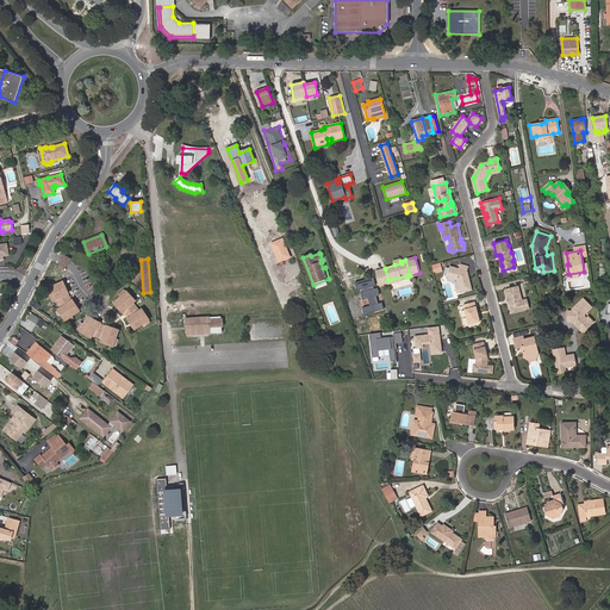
[(462,286),(460,288),(461,292),(472,288),(470,279),(467,279),(467,277),(468,275),(467,271),(468,266),(461,263),(459,268),(450,266),(447,277),(458,280),(460,281),(462,286)]
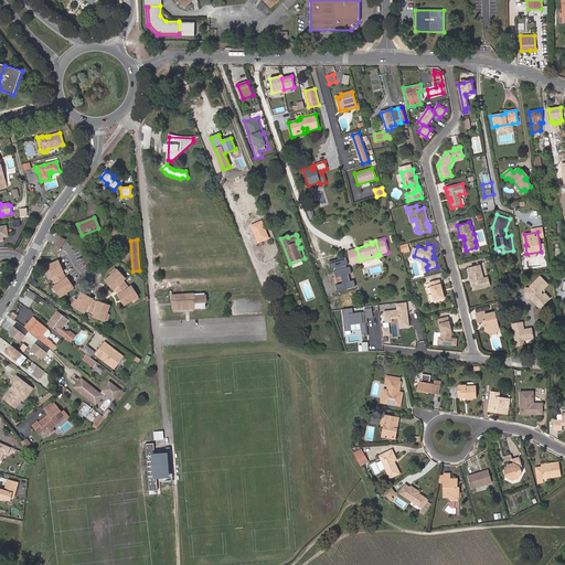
[(50,266),(44,268),(50,278),(52,277),(54,276),(62,273),(63,272),(59,262),(51,265),(50,266)]
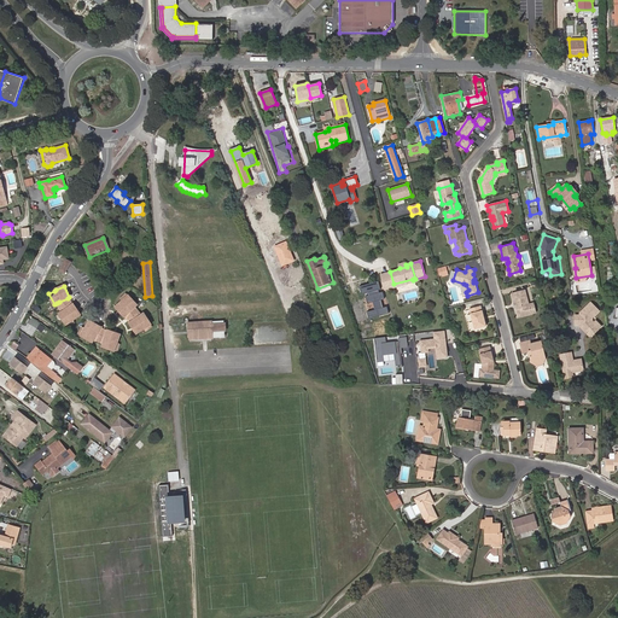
[(529,303),(524,289),(511,292),(513,302),(512,303),(513,308),(516,307),(518,316),(536,312),(534,302),(529,303)]
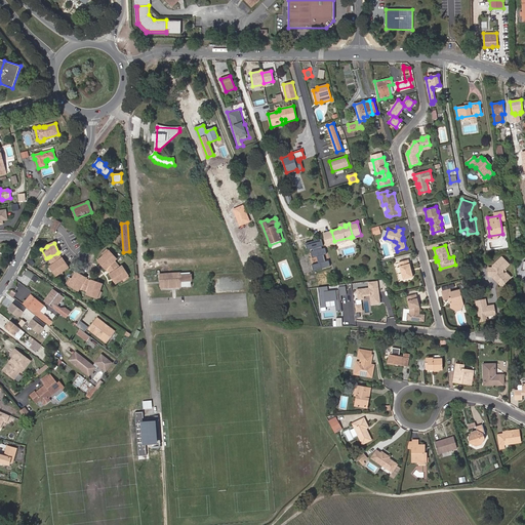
[(104,255),(97,260),(106,268),(107,267),(112,261),(114,259),(116,258),(108,250),(107,248),(103,252),(105,253),(104,255)]
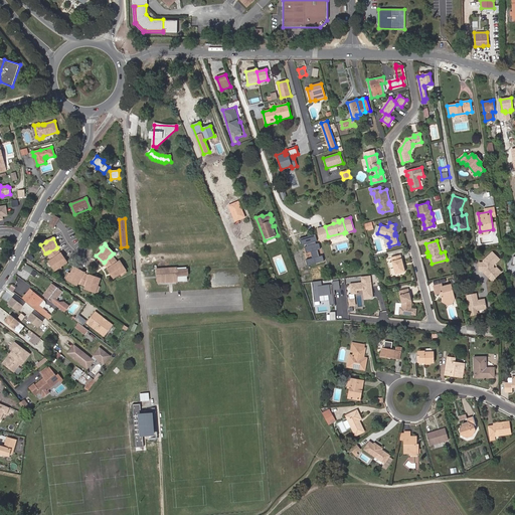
[(51,253),(48,255),(50,258),(53,256),(54,259),(60,254),(58,251),(56,248),(49,251),(51,253)]
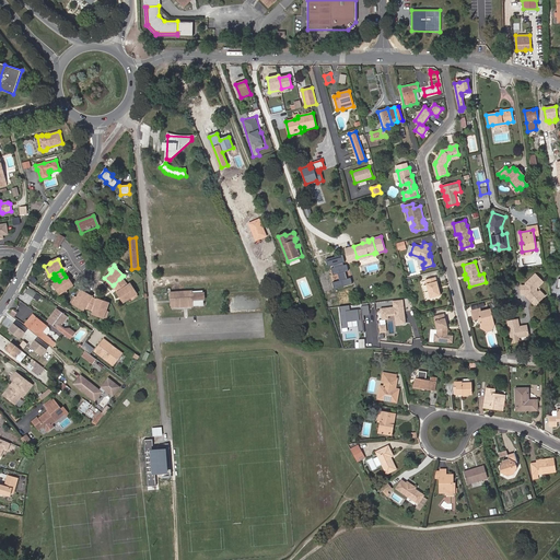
[(544,282),(536,275),(526,284),(526,287),(522,287),(522,294),(525,294),(535,304),(537,304),(544,298),(539,293),(537,291),(537,289),(543,283),(544,282)]
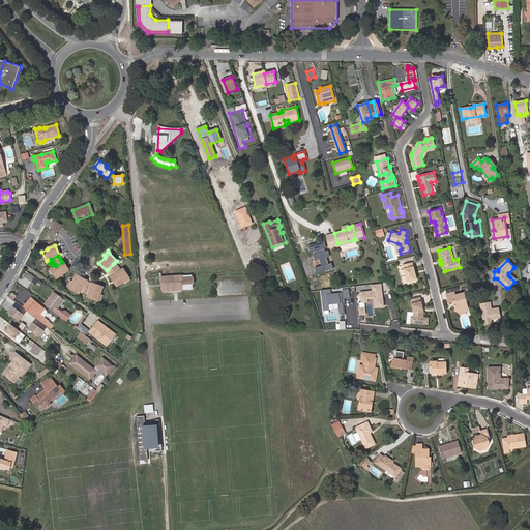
[(63,274),(70,269),(63,261),(62,262),(56,266),(54,268),(52,269),(58,278),(62,275),(63,274)]
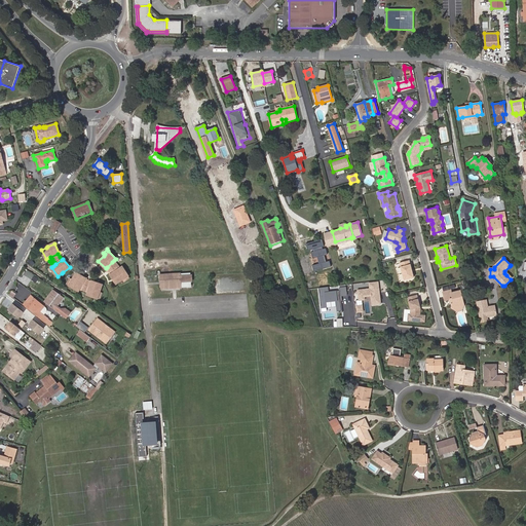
[(411,269),(412,269),(410,260),(400,262),(405,279),(414,276),(413,271),(412,271),(411,269)]
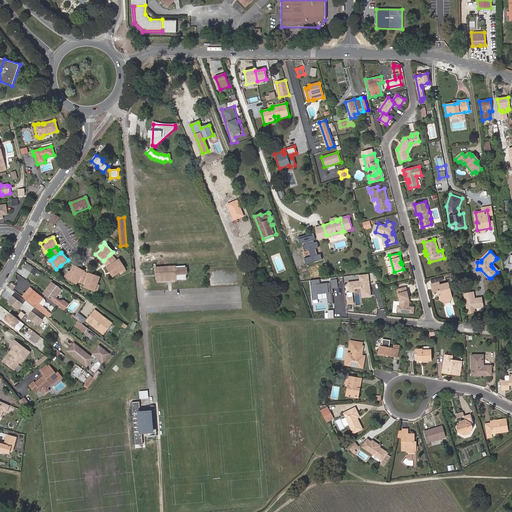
[(111,258),(109,255),(104,260),(106,263),(108,266),(114,262),(112,260),(115,258),(113,256),(111,258)]
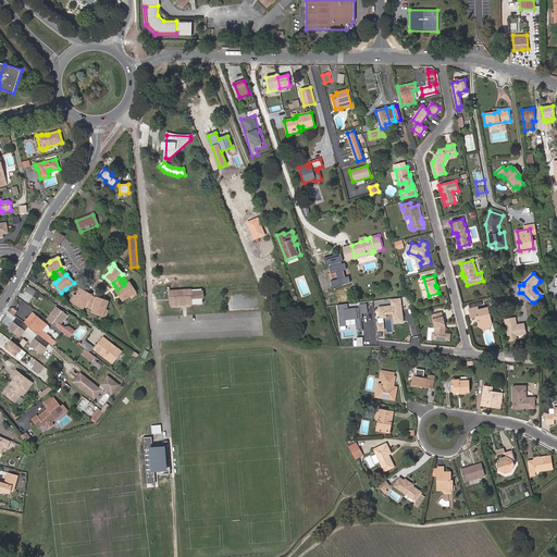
[(118,289),(116,291),(122,300),(130,296),(131,295),(135,292),(128,283),(127,284),(124,285),(118,289)]
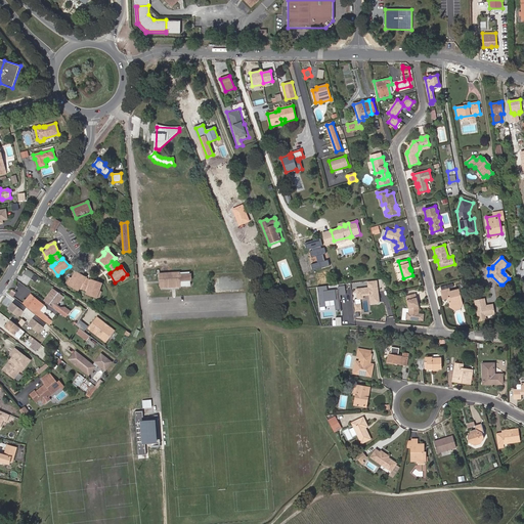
[(31,278),(34,273),(28,269),(25,274),(31,278)]
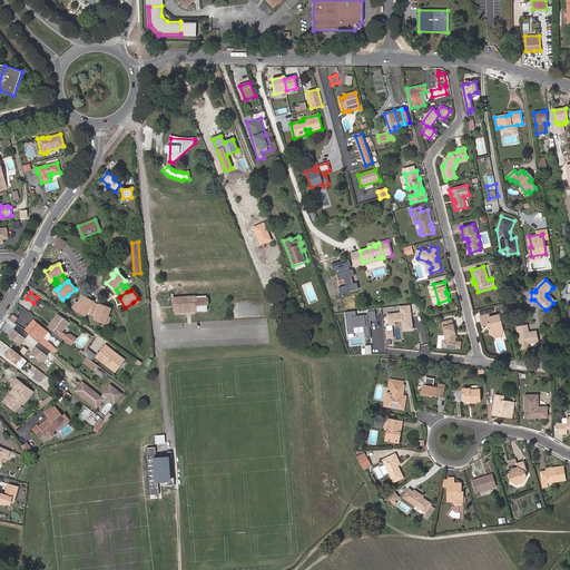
[(87,310),(91,303),(92,301),(82,295),(78,303),(77,304),(75,308),(85,315),(86,313),(87,310)]
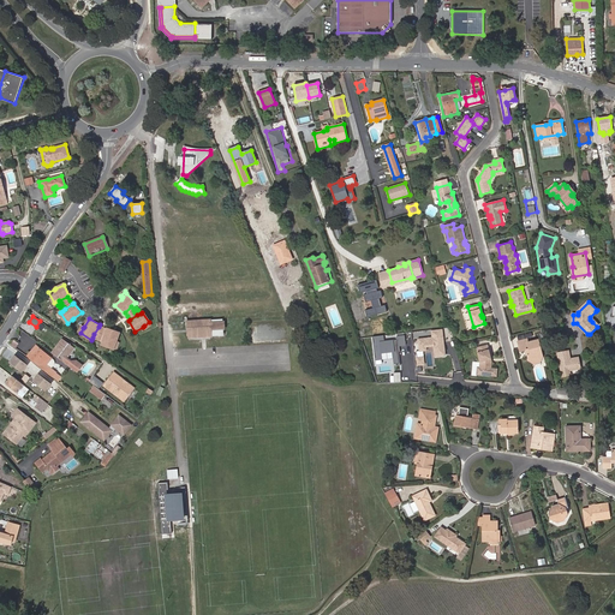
[(224,332),(224,320),(187,321),(189,334),(224,332)]
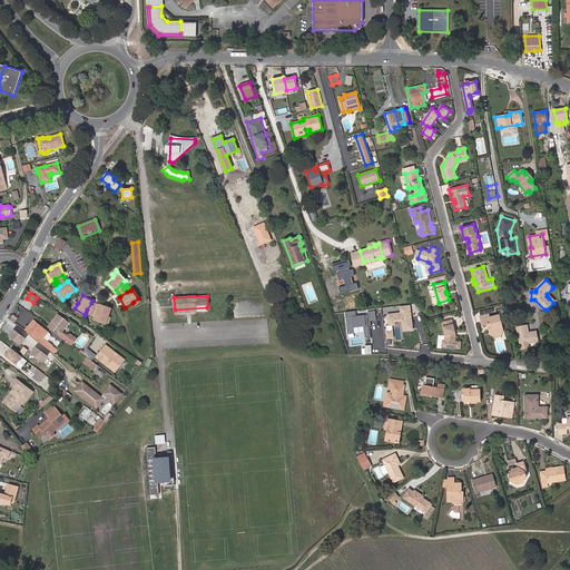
[(94,312),(96,313),(99,306),(95,304),(91,303),(87,310),(90,311),(89,314),(90,315),(91,315),(94,312)]
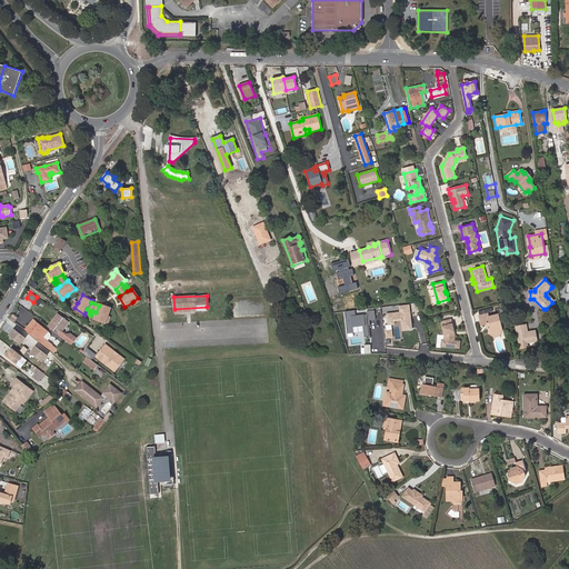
[(108,316),(110,307),(99,303),(99,306),(96,312),(95,316),(95,318),(106,322),(107,317),(108,316)]
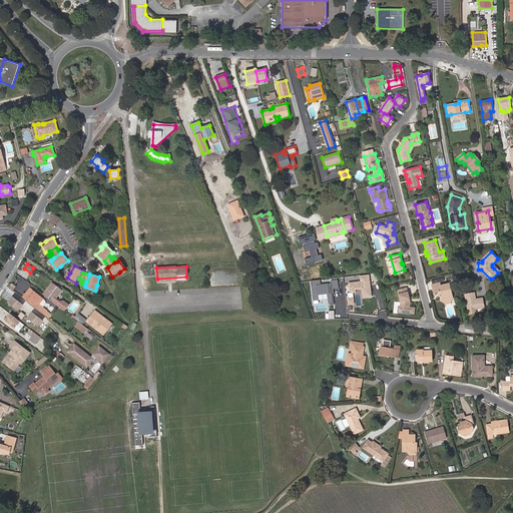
[(369,274),(359,275),(360,280),(348,282),(349,292),(361,291),(362,297),(372,296),(369,274)]
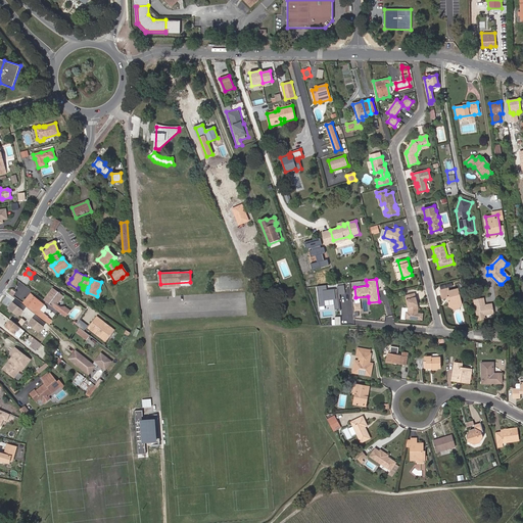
[(450,305),(462,302),(458,287),(449,290),(448,287),(440,290),(442,297),(445,297),(447,296),(448,300),(450,305)]
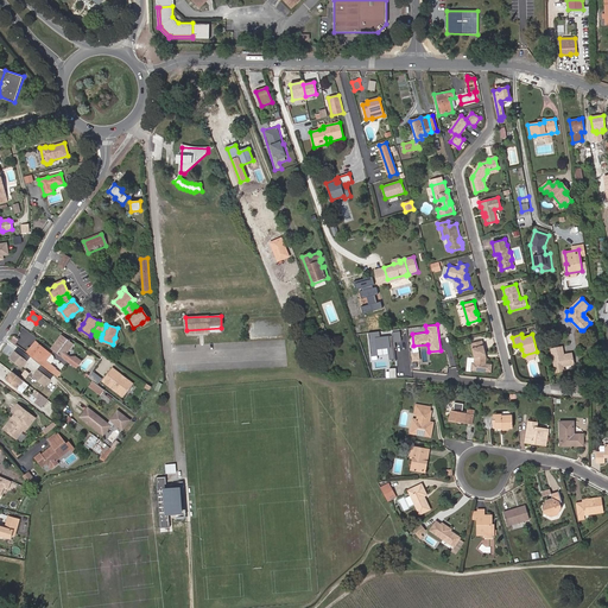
[(62,335),(51,349),(73,366),(76,362),(65,355),(74,344),(62,335)]
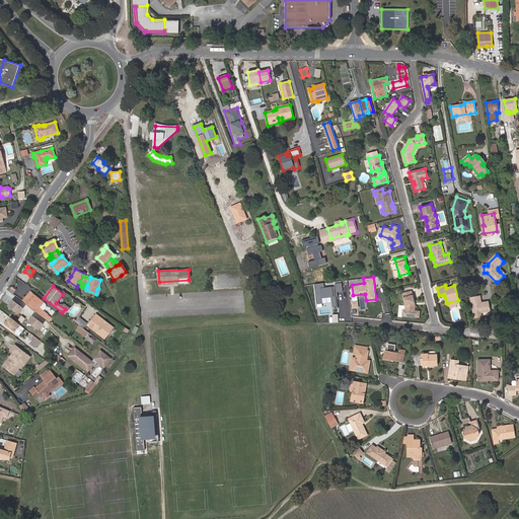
[(414,302),(415,302),(412,290),(400,292),(404,304),(403,308),(401,309),(401,315),(419,316),(420,310),(415,310),(415,304),(414,304),(414,302)]
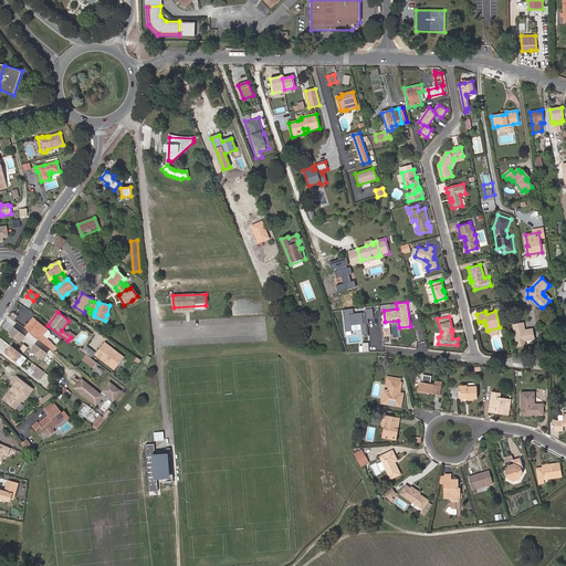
[(25,328),(49,347),(51,343),(42,336),(48,329),(33,318),(25,328)]
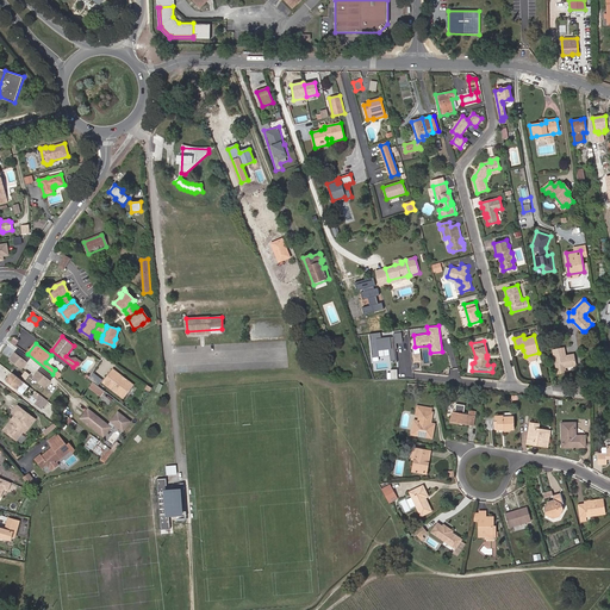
[(565,348),(554,350),(558,374),(567,373),(566,368),(577,366),(574,355),(567,356),(565,348)]
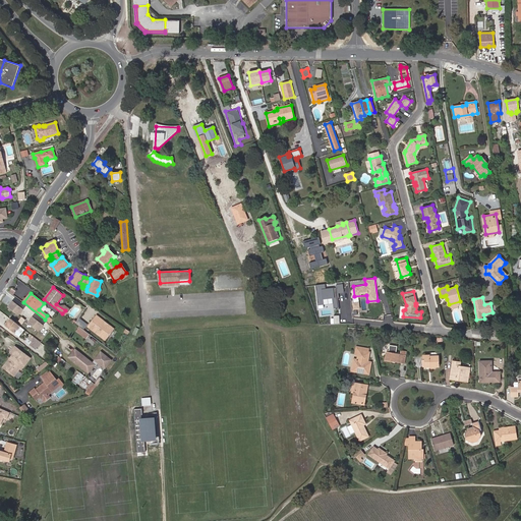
[(103,324),(104,322),(96,315),(88,327),(105,340),(113,329),(108,325),(106,326),(103,324)]
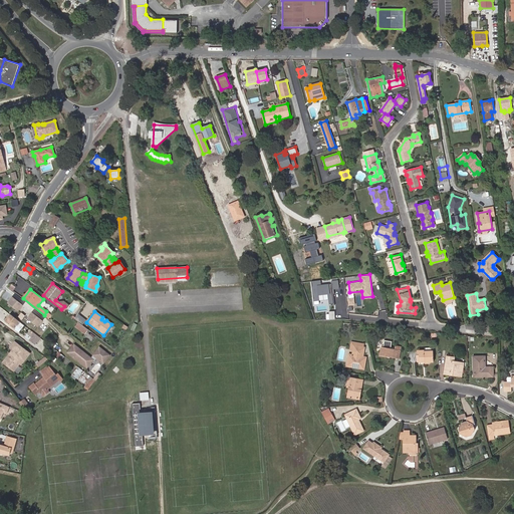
[(41,320),(30,312),(24,319),(34,328),(41,320)]
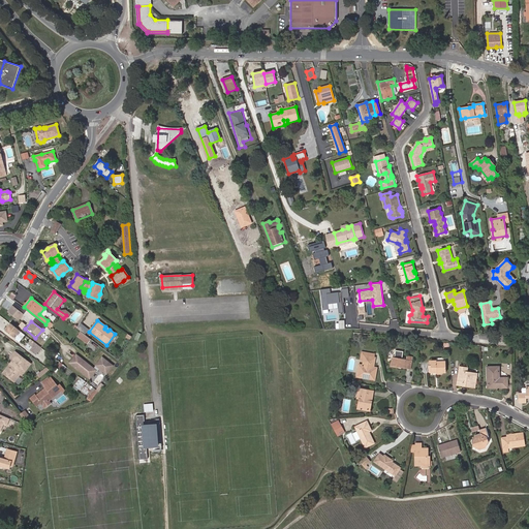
[(21,332),(10,323),(5,330),(16,338),(21,332)]
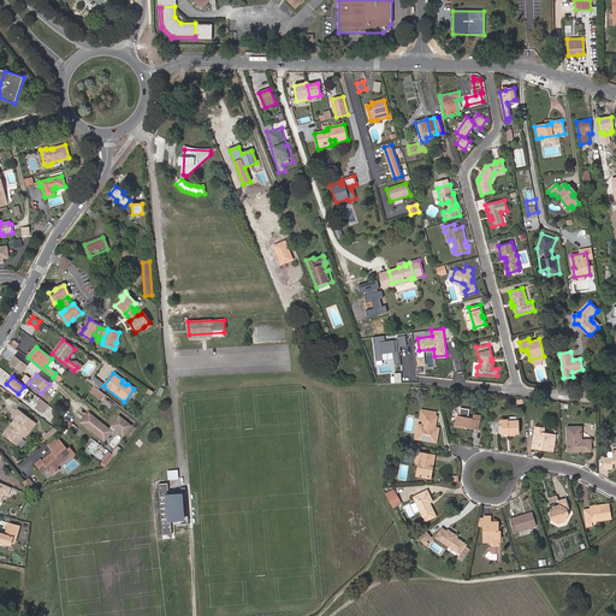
[(101,400),(105,395),(94,386),(90,391),(101,400)]
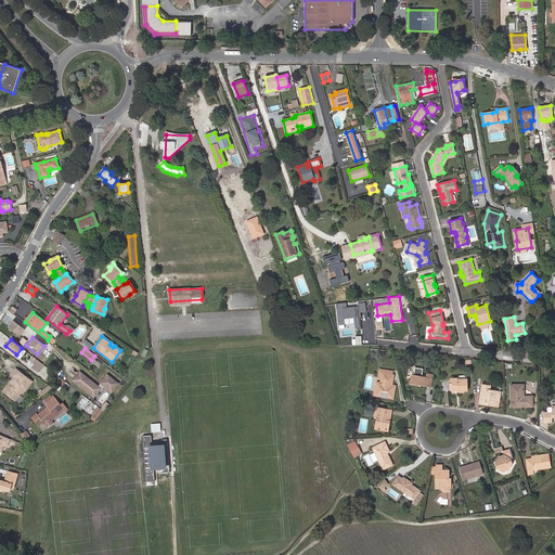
[(38,372),(44,364),(34,357),(29,361),(34,364),(31,366),(38,372)]
